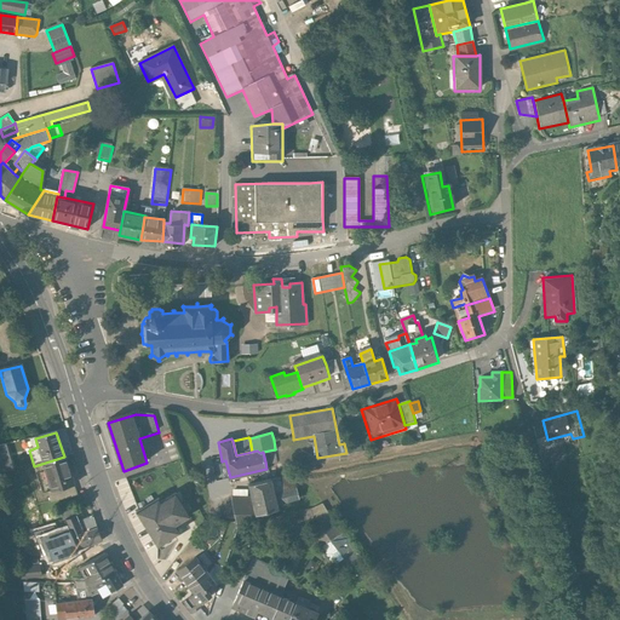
[(360,441),(351,443),(352,452),(361,451),(360,441)]
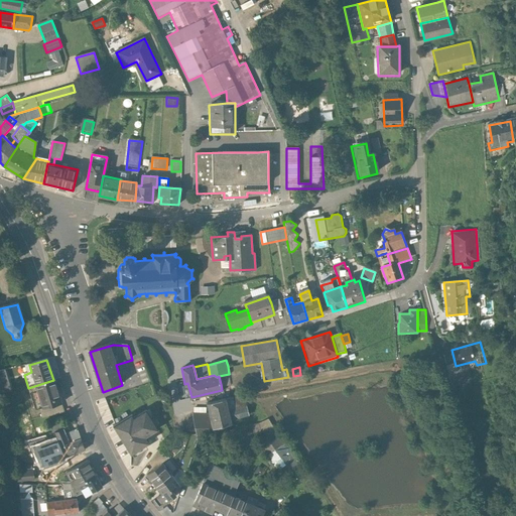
[(465,380),(460,367),(449,372),(455,384),(465,380)]
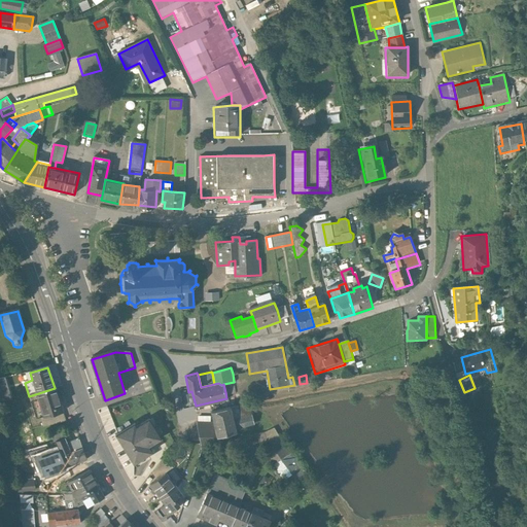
[(0,407),(11,405),(4,382),(0,383),(0,407)]
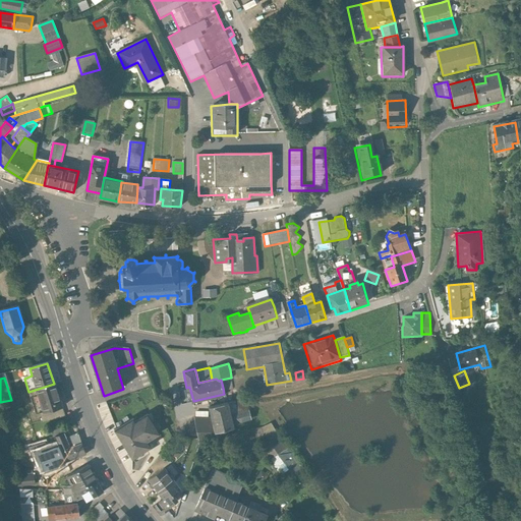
[(232,387),(231,378),(221,380),(223,388),(232,387)]
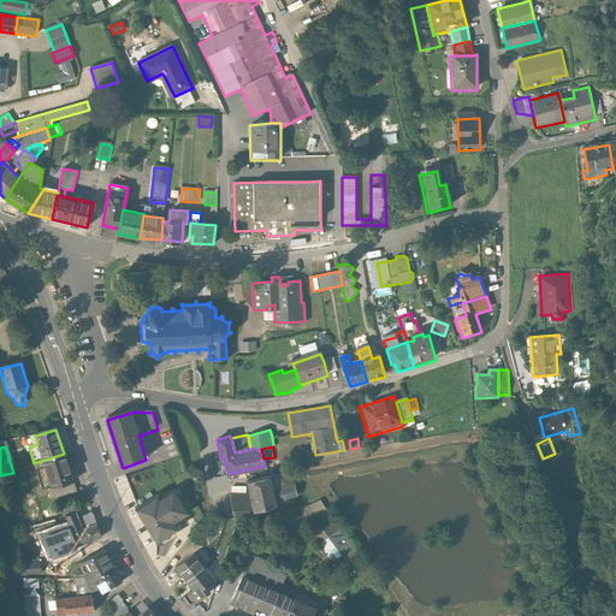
[(70,475),(64,454),(34,463),(42,491),(73,481),(72,475),(70,475)]
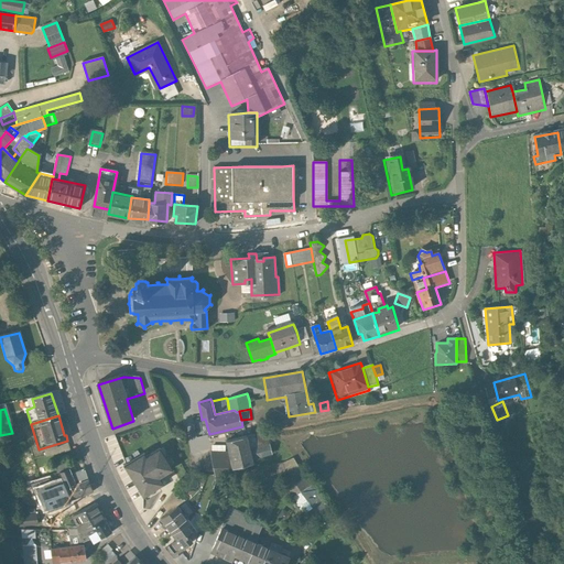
[(258,432),(247,434),(227,440),(226,440),(228,452),(232,467),(234,467),(253,463),(252,459),(271,454),(268,436),(258,432)]
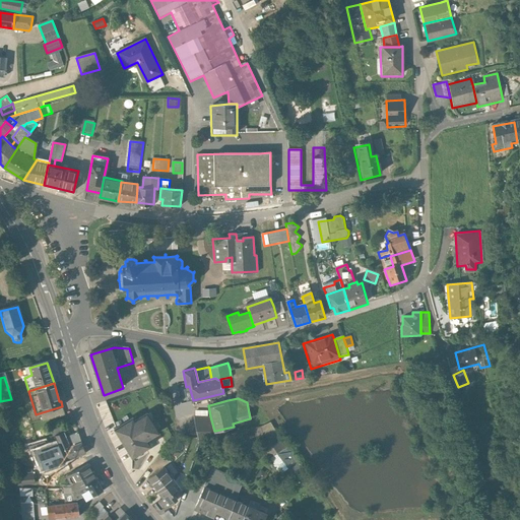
[(132,417),(114,429),(131,457),(145,449),(141,443),(158,432),(147,413),(134,421),(132,417)]
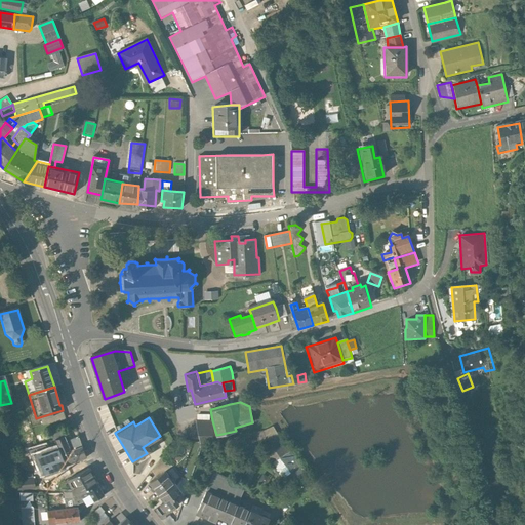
[(216,435),(212,420),(196,419),(197,426),(201,442),(218,439),(217,435),(216,435)]
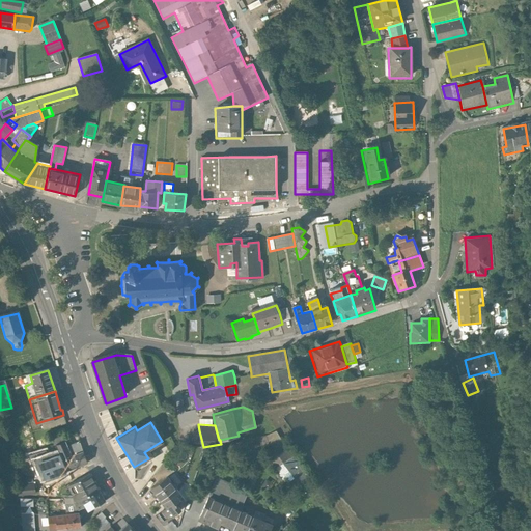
[(267,436),(252,439),(256,448),(272,444),(275,450),(284,444),(276,430),(267,436)]
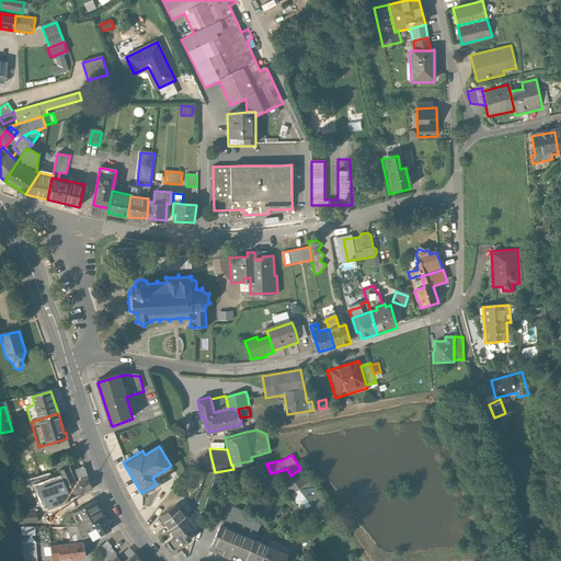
[(70,497),(92,489),(88,478),(84,467),(71,472),(66,461),(56,465),(58,471),(59,470),(64,480),(65,480),(67,487),(70,497)]
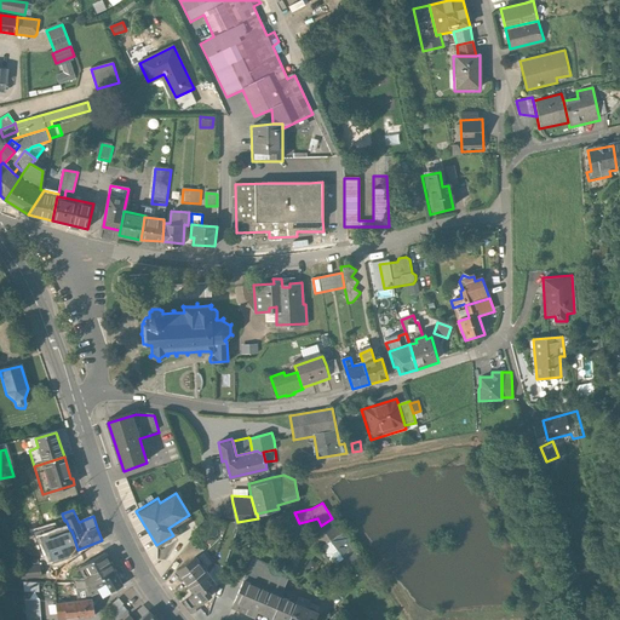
[(339,563),(345,570),(362,558),(333,518),(332,518),(321,526),(310,533),(321,550),(323,549),(321,546),(331,540),(344,558),(339,563)]
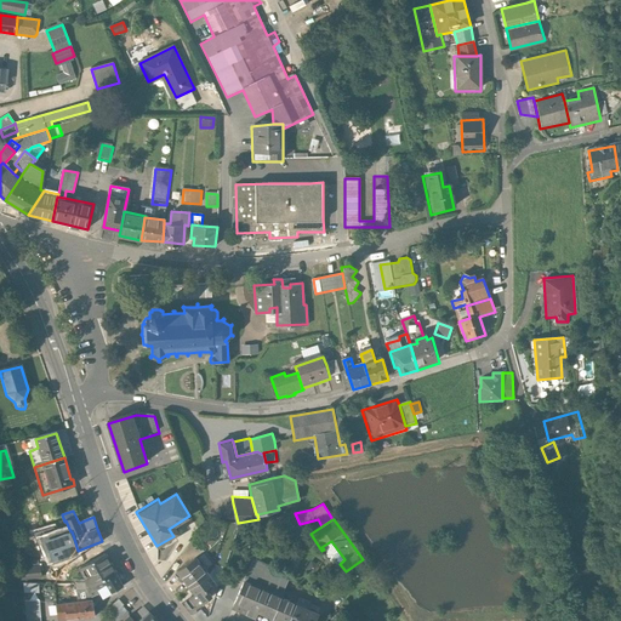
[(56,560),(78,551),(74,539),(72,531),(70,531),(66,534),(64,533),(57,535),(55,529),(41,533),(45,543),(49,542),(56,560)]
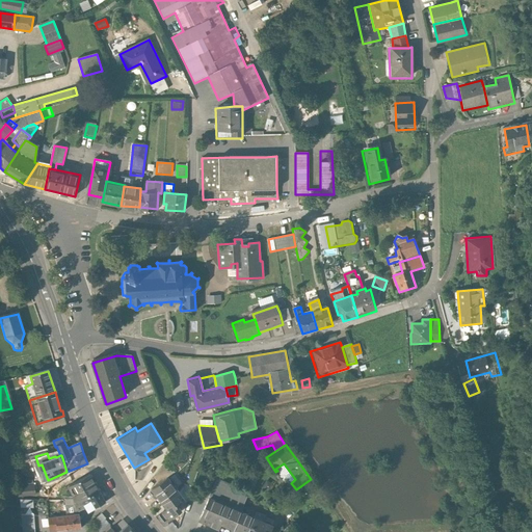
[(164,463),(153,476),(159,484),(167,478),(175,472),(164,463)]
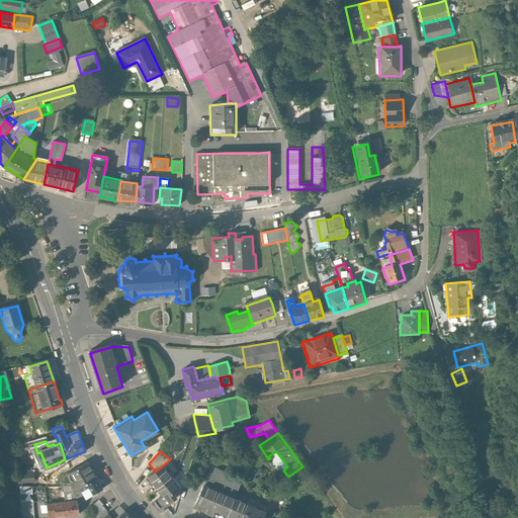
[(75,490),(79,488),(96,478),(88,462),(67,475),(72,484),(73,487),(63,487),(65,494),(73,493),(72,490),(75,489),(75,490)]
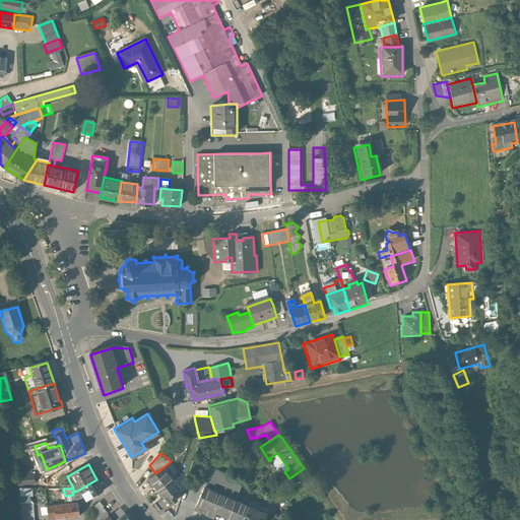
[(158,493),(174,481),(164,467),(155,473),(148,478),(158,493)]
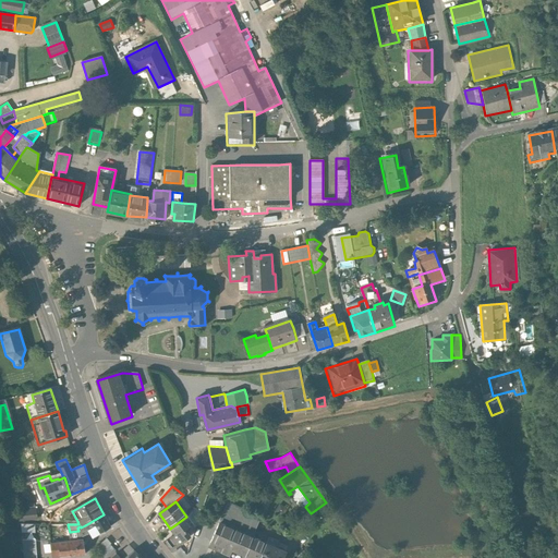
[(228,501),(219,523),(251,536),(243,553),(241,557),(253,557),(249,556),(256,538),(253,537),(261,521),(243,513),(245,509),(228,501)]
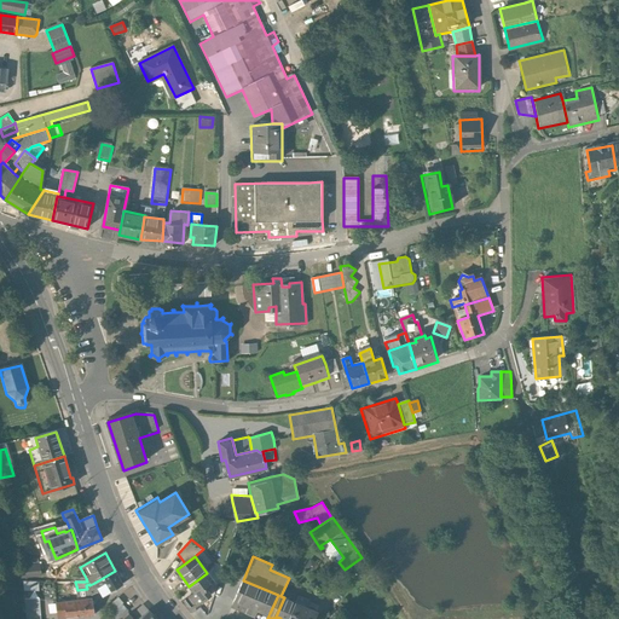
[(21,572),(23,584),(44,582),(41,570),(21,572)]
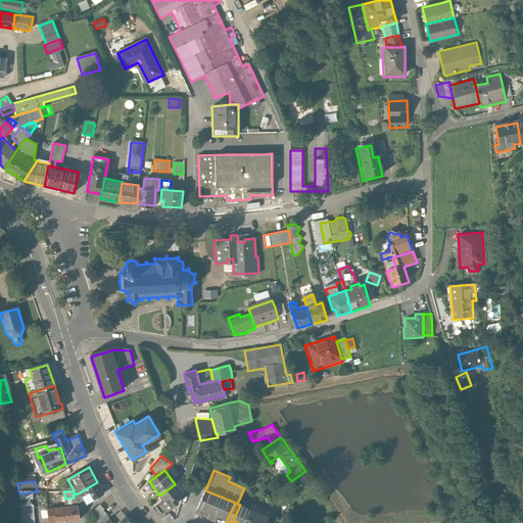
[(103,494),(97,482),(80,492),(84,500),(87,504),(103,494)]
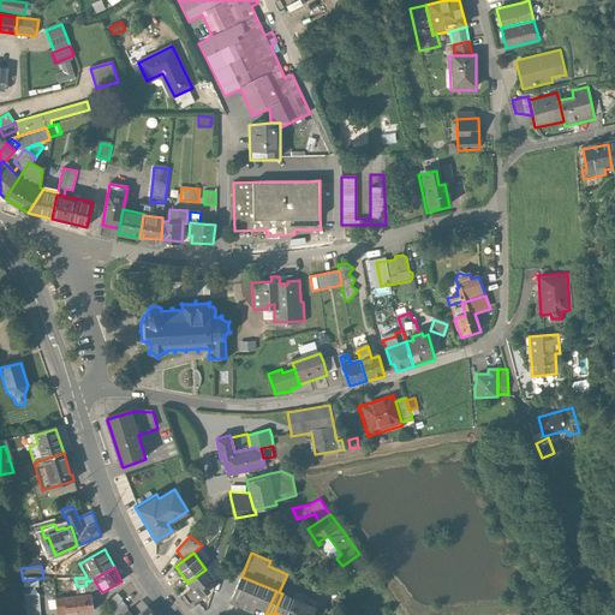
[(213,579),(206,569),(187,583),(192,590),(189,592),(196,602),(197,601),(210,591),(206,585),(213,579)]
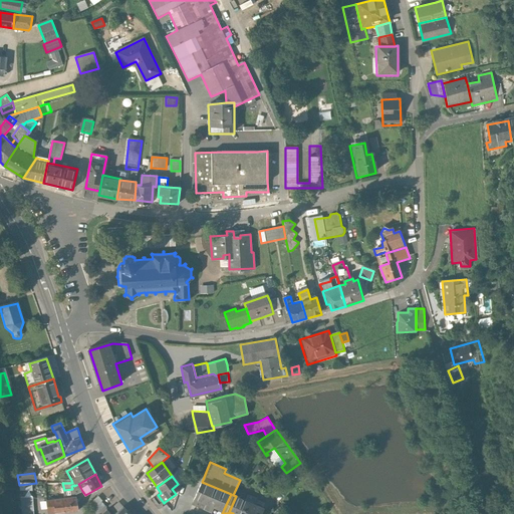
[(231,494),(202,482),(193,502),(205,507),(208,502),(224,509),(231,494)]
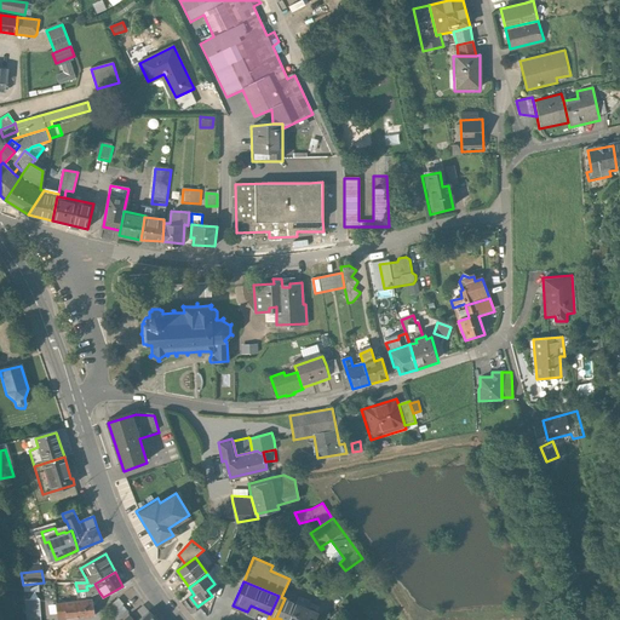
[(92,597),(99,592),(95,584),(90,586),(90,585),(86,586),(87,590),(92,597)]
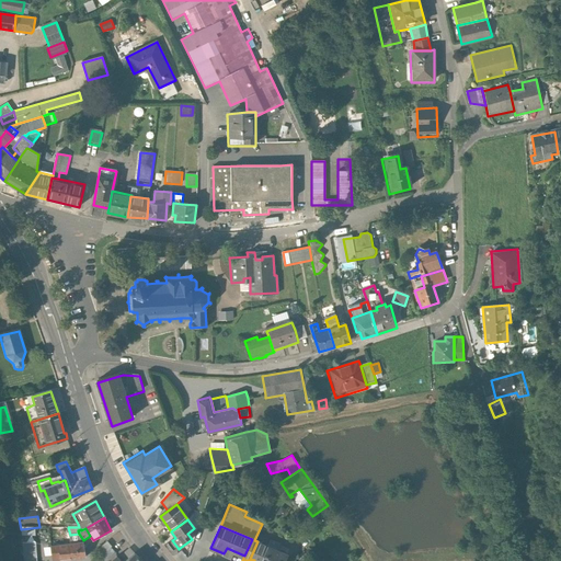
[(181,550),(180,548),(179,549),(172,540),(168,545),(175,554),(181,550)]
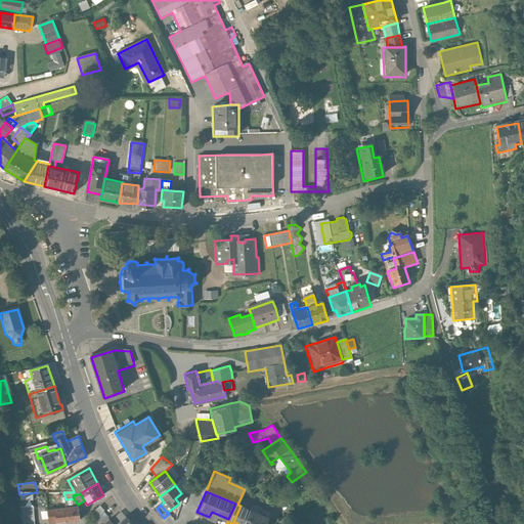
[(105,511),(101,506),(93,513),(96,523),(101,523),(108,518),(103,512),(105,511)]
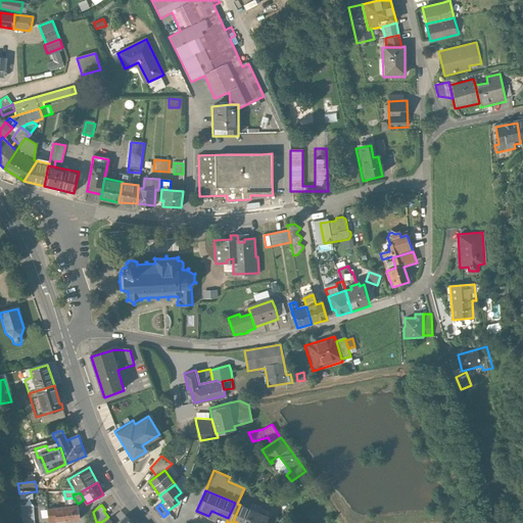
[(265,522),(268,517),(240,505),(233,521),(237,522),(265,522)]
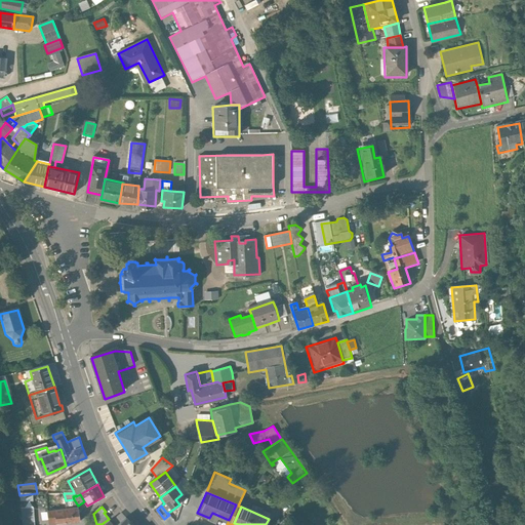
[(80,523),(78,509),(63,511),(48,514),(49,522),(54,522),(54,524),(55,524),(66,523),(66,524),(80,523)]
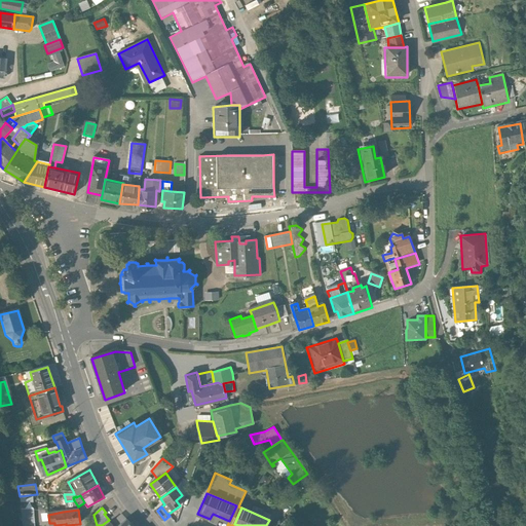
[(34,525),(33,513),(22,513),(22,525),(34,525)]
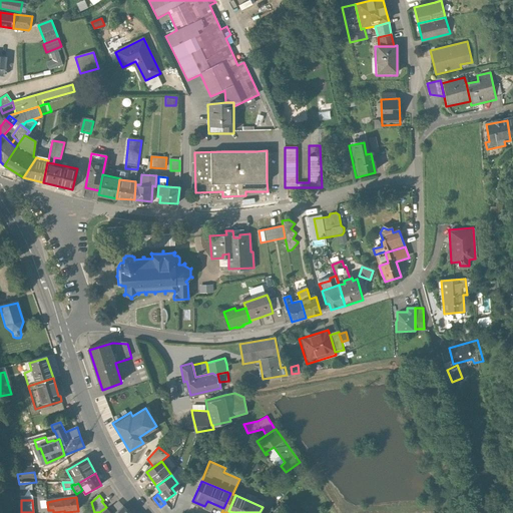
[(308,504),(305,510),(310,512),(313,512),(316,508),(308,504)]
